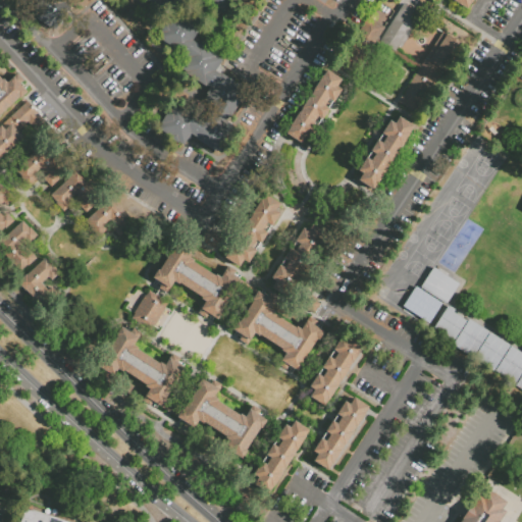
[(236,0),(225,17),(198,0),(236,0)]
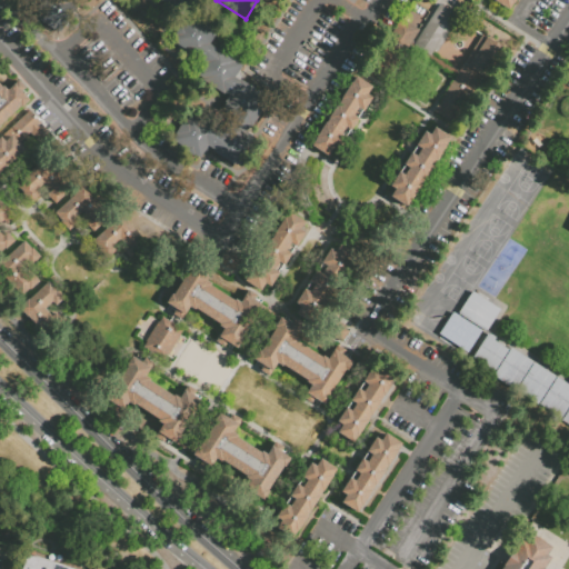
[(513,0),(508,9),(492,0),(513,0)]
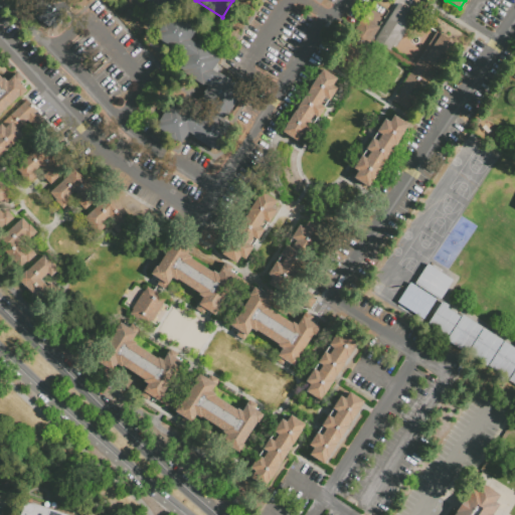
[(379,21),(386,9),(374,2),(367,15),(379,21)]
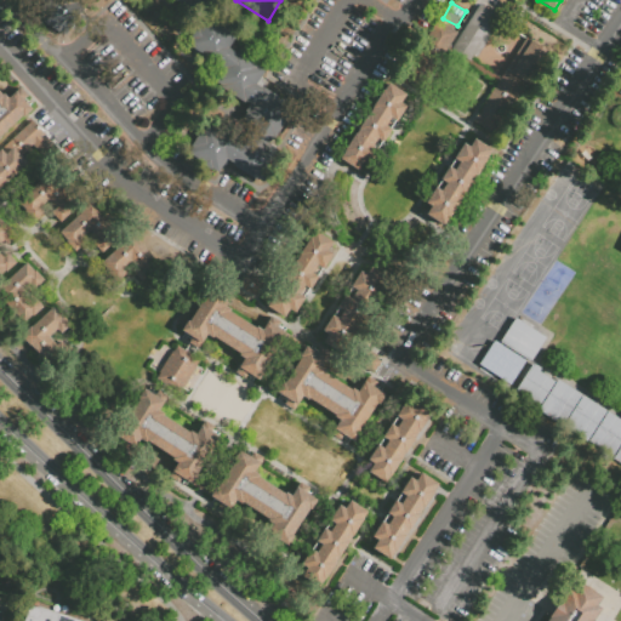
[(479,5),(502,18),(478,57),(473,55),(469,60),(451,49),(479,5)]
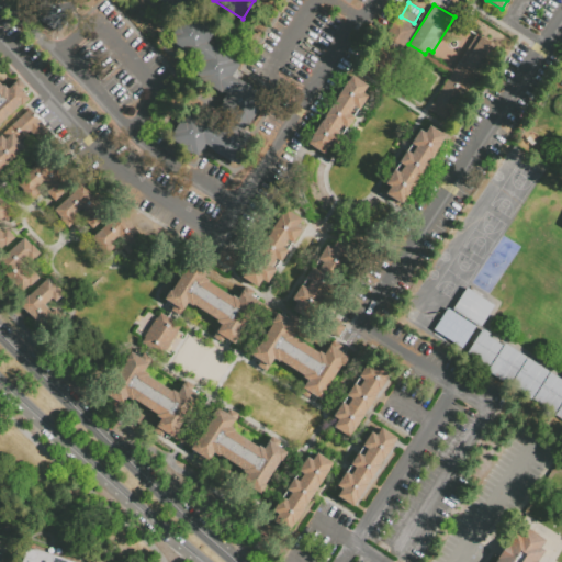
[(169,139),(186,112),(223,134),(234,116),(217,105),(225,94),(193,75),(202,60),(170,41),(188,13),(215,31),(208,42),(238,60),(228,76),(263,98),(243,132),(255,139),(237,167),(203,146),(197,157),(169,139)]
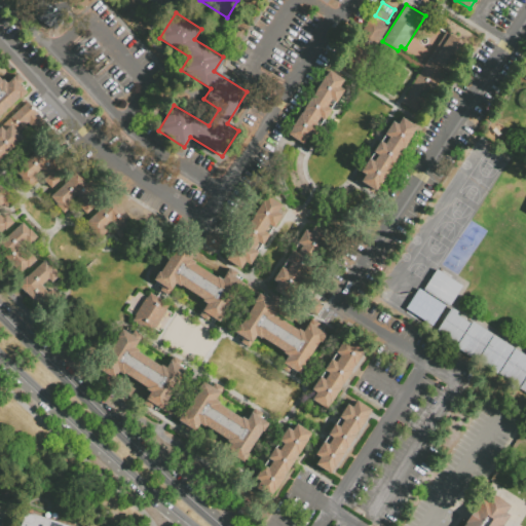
[(371,16),(387,28),(359,74),(341,64),(371,16)]
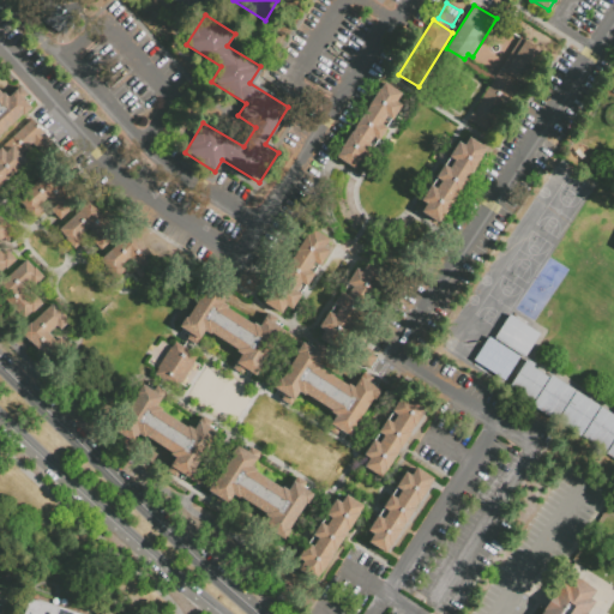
[(519,38),(540,50),(488,133),(468,120),(519,38)]
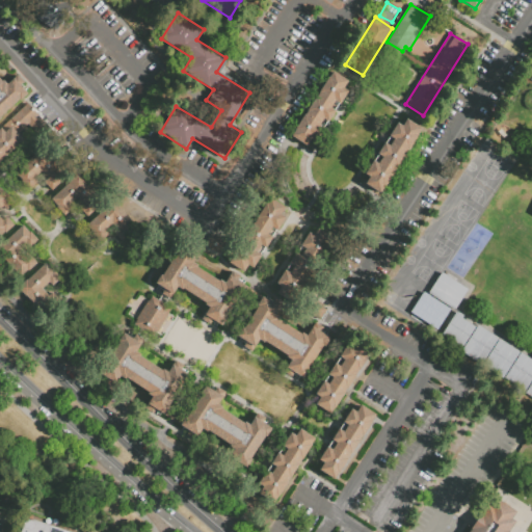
[(322,118),(317,127),(321,130),(313,142),(309,139),(304,145),(290,136),(331,72),(346,81),(341,88),(346,90),(338,103),(334,100),(328,108),(333,111),(326,122),(322,118)]
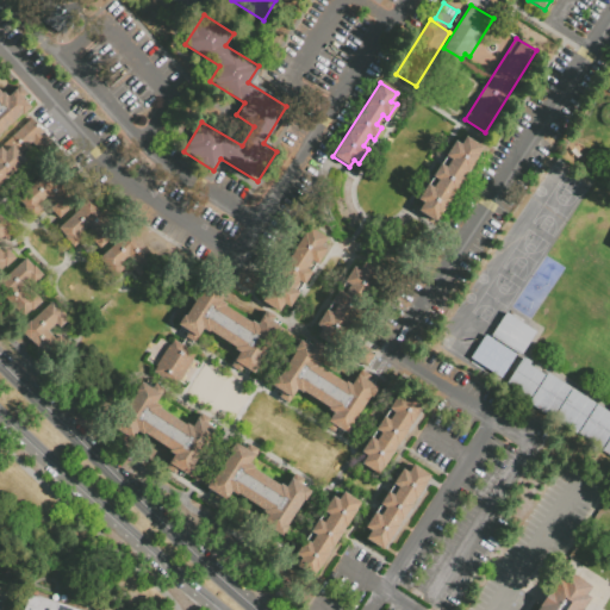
[(0,91),(5,97),(13,89),(29,107),(0,132),(0,91)]
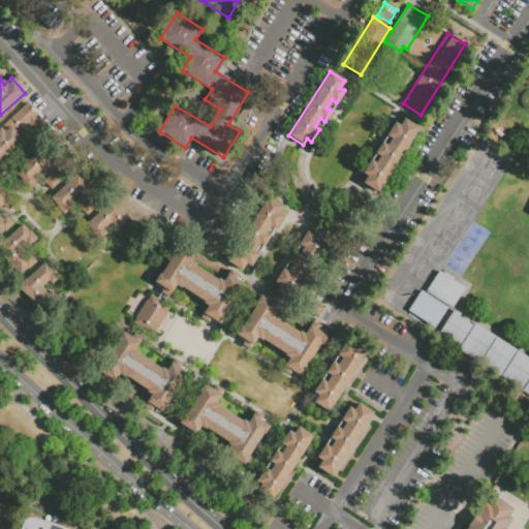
[(49,130),(39,138),(25,123),(14,132),(21,139),(0,157),(0,126),(25,104),(49,130)]
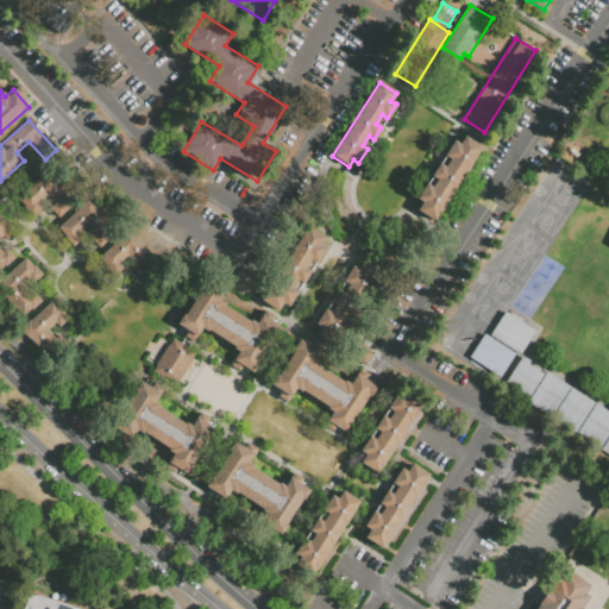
[(437,180),(431,176),(439,163),(444,167),(450,159),(444,156),(453,140),(459,144),(464,136),(482,148),(434,221),(418,209),(421,202),(416,199),(426,184),(431,188),(437,180)]
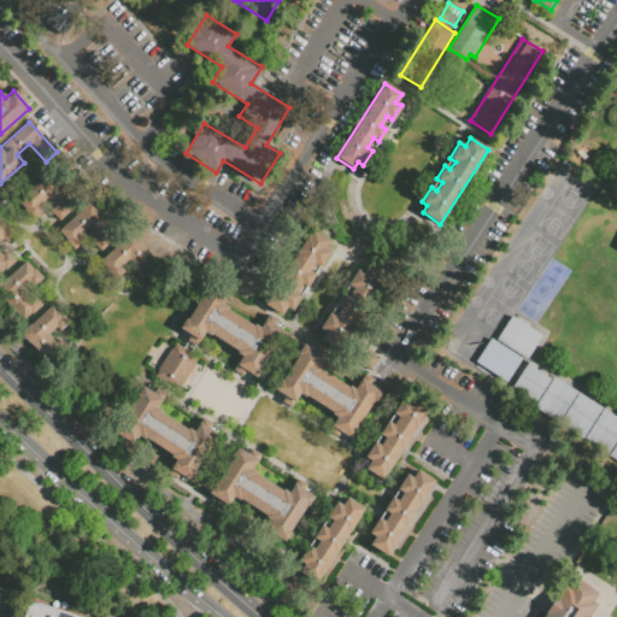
[(16,201),(47,174),(76,205),(58,221),(50,211),(53,209),(46,200),(39,207),(42,211),(33,219),(16,201)]
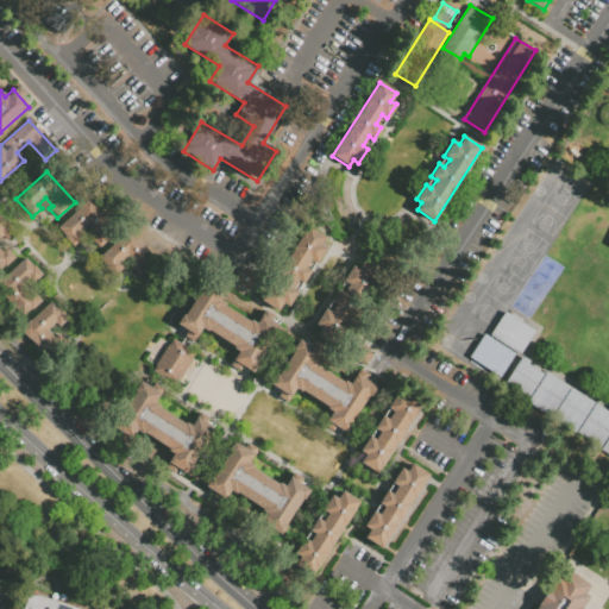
[(56,228),(87,200),(115,232),(98,248),(89,238),(92,234),(86,227),(77,233),(82,238),(73,246),(56,228)]
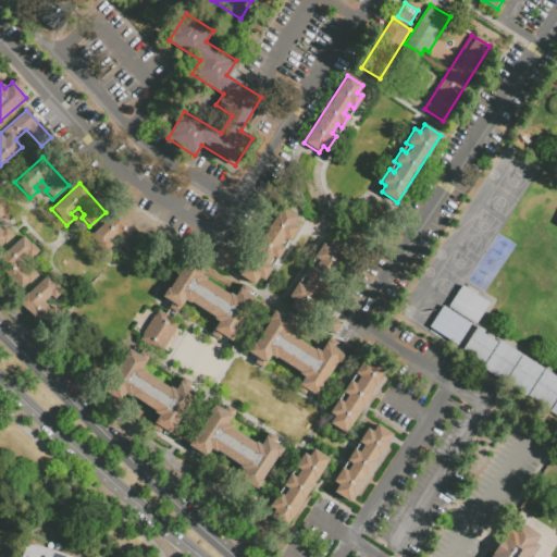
[(0,198),(13,212),(4,220),(2,217),(0,219),(0,227),(1,230),(4,226),(13,236),(0,247),(0,198)]
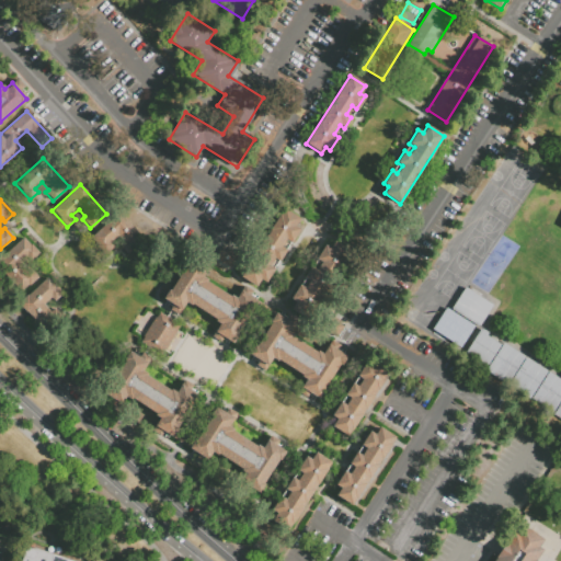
[(274,259),(268,266),(274,270),(265,283),(260,281),(255,287),(240,277),(284,209),(299,219),(295,226),(299,229),(292,241),(287,239),(282,247),(286,250),(278,261),(274,259)]
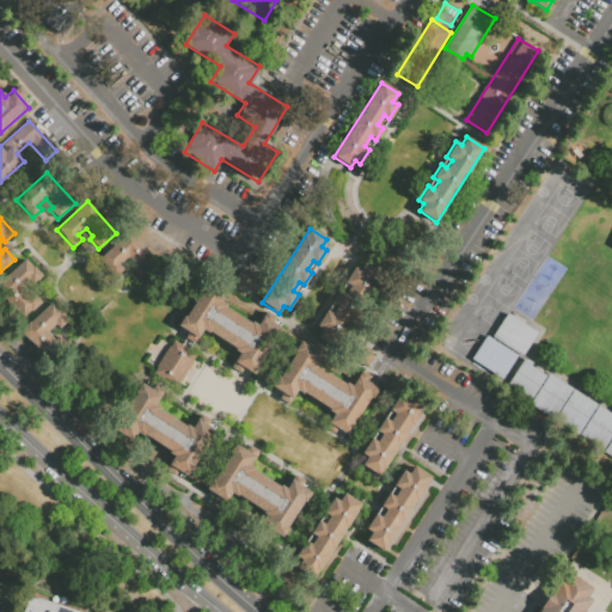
[(99,259),(129,232),(158,263),(141,279),(132,269),(135,267),(128,258),(121,265),(124,269),(115,277),(99,259)]
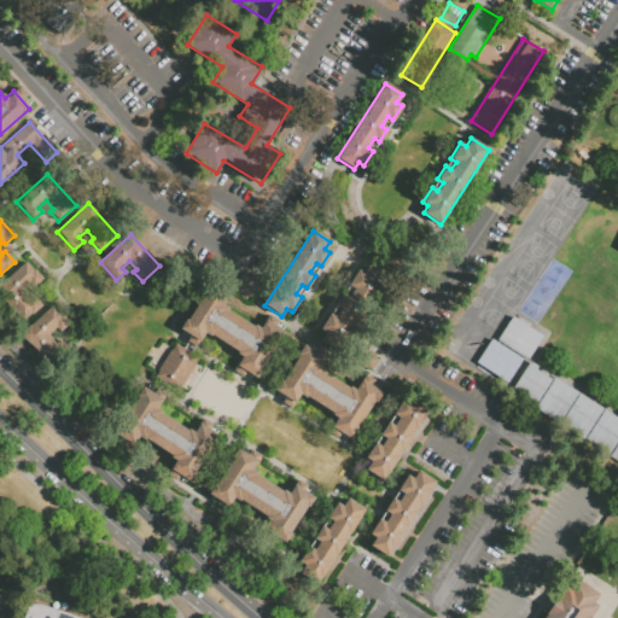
[(0,284),(25,262),(41,280),(33,287),(29,284),(22,291),(28,298),(31,295),(41,305),(23,321),(0,293),(0,284)]
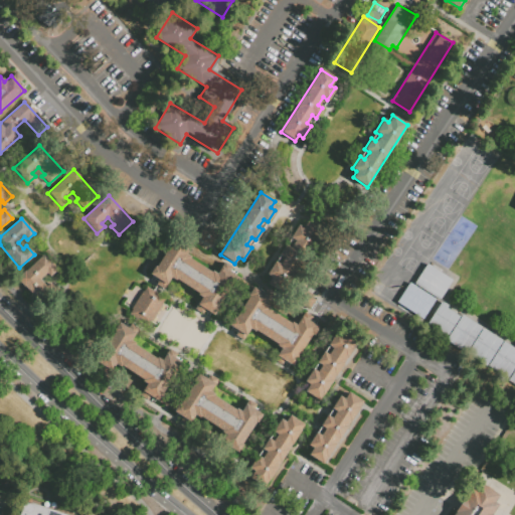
[(283,258),(279,254),(285,244),(290,247),(294,240),(290,237),(298,225),(302,227),(307,221),(321,230),(282,293),(267,284),(271,278),(267,275),(275,262),(279,265),(283,258)]
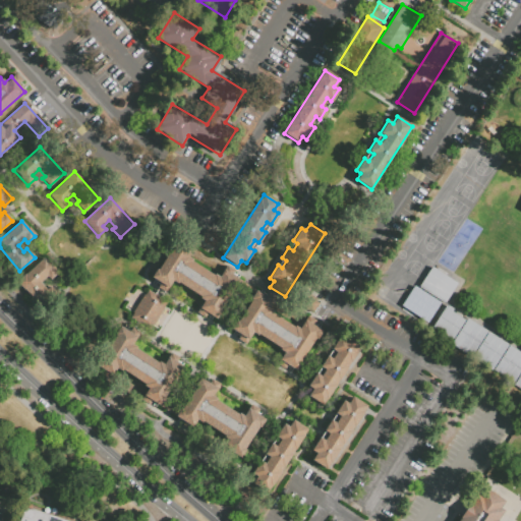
[(199,240),(206,230),(221,239),(214,249),(199,240)]
